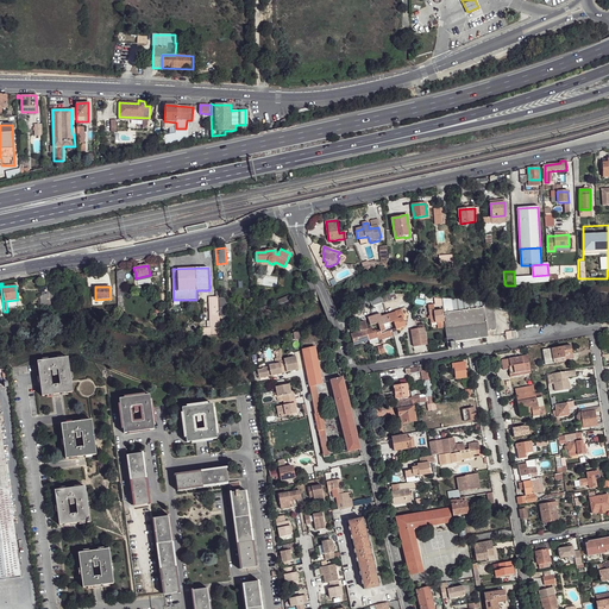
[(41,297),(42,305),(50,302),(48,292),(42,293),(43,296),(41,297)]
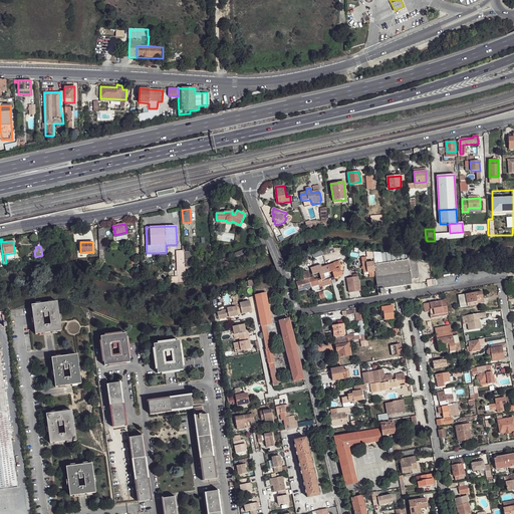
[(40,246),(42,255),(43,259),(48,260),(50,247),(40,246)]
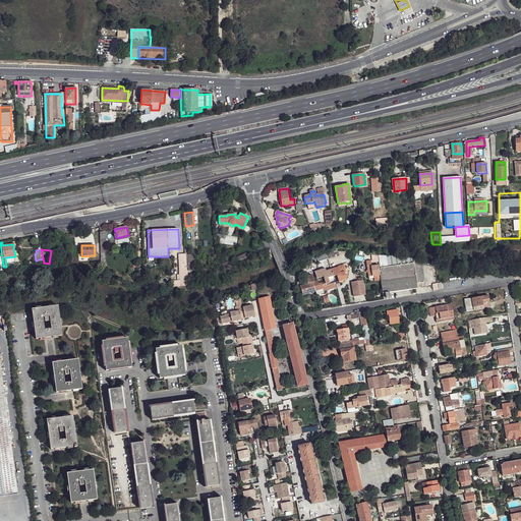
[(178,252),(179,279),(181,279),(181,280),(174,281),(174,286),(188,286),(186,252),(178,252)]
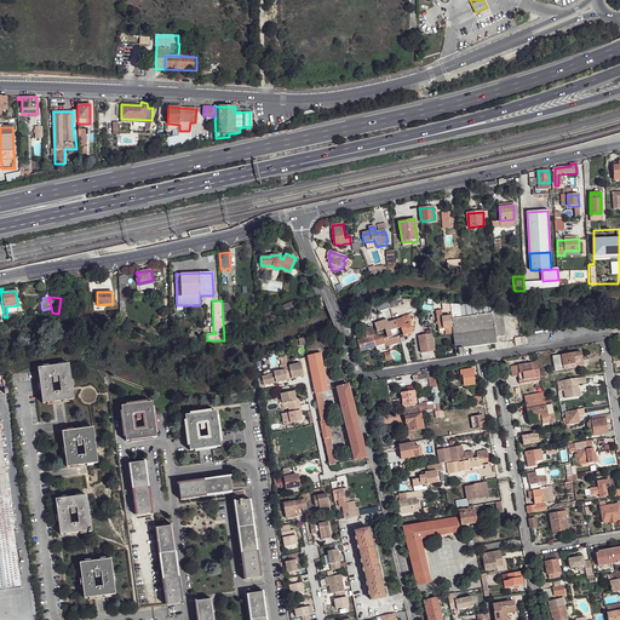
[(451,315),(449,304),(441,304),(442,310),(440,310),(441,316),(451,315)]
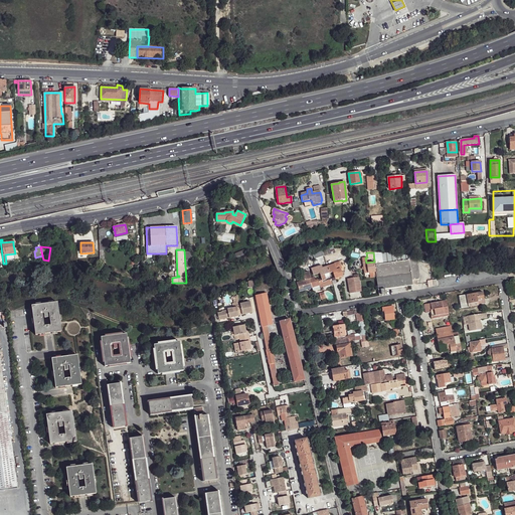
[(417,260),(409,258),(397,253),(373,252),(376,272),(376,273),(377,279),(379,290),(384,289),(417,284),(419,274),(417,260)]
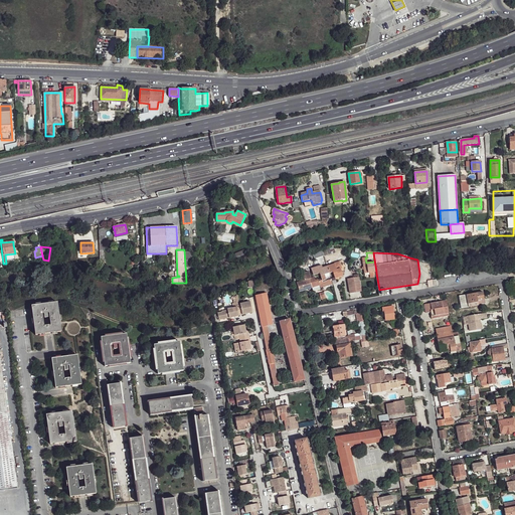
[(365,258),(361,259),(364,274),(367,273),(368,273),(374,273),(376,273),(374,262),(366,263),(365,258)]
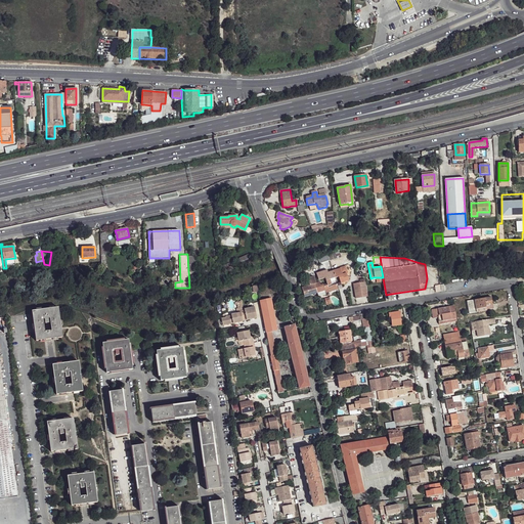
[(340,268),(333,270),(333,271),(335,278),(339,276),(341,284),(349,280),(346,273),(347,273),(345,265),(340,267),(340,268)]
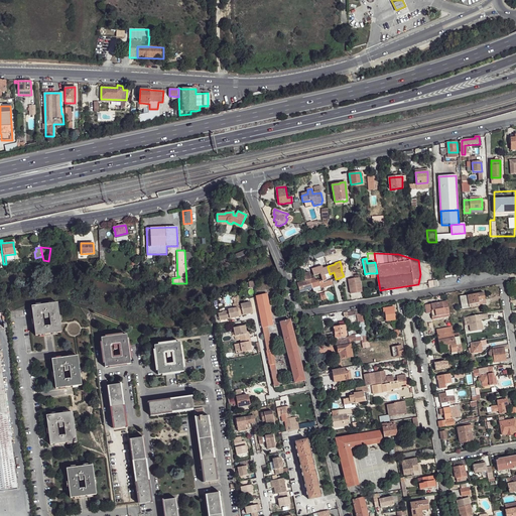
[(328,267),(321,269),(321,272),(320,273),(320,276),(330,274),(328,267)]
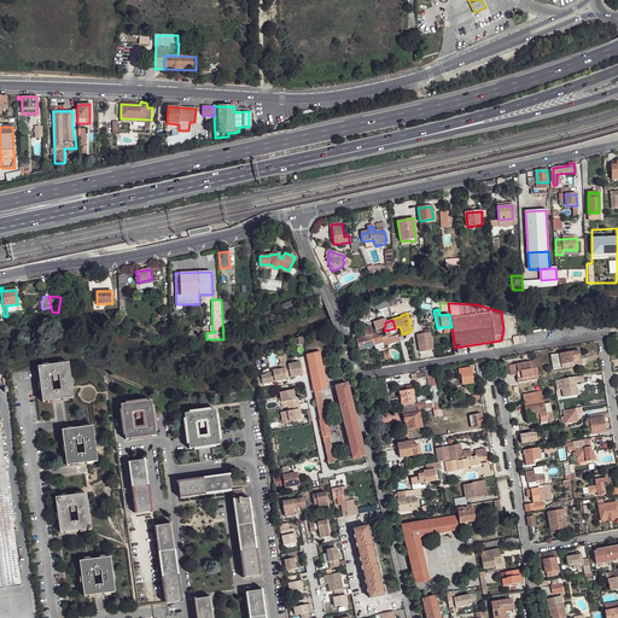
[(362,330),(365,337),(383,332),(384,331),(384,327),(385,326),(385,322),(362,330)]
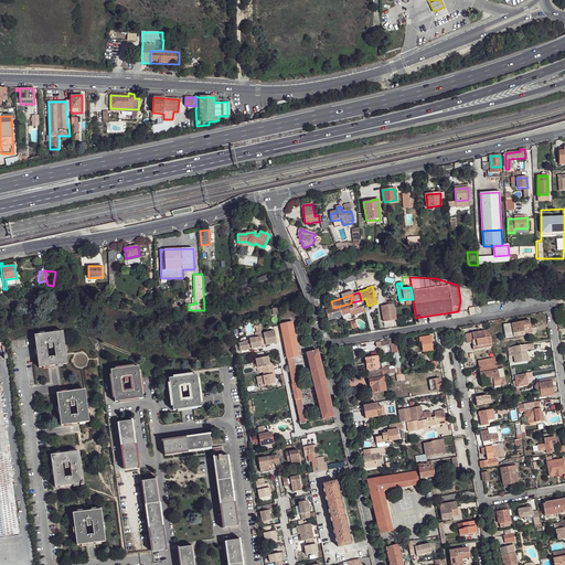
[(384,307),(381,307),(383,322),(396,320),(394,309),(393,301),(388,302),(388,306),(384,307)]
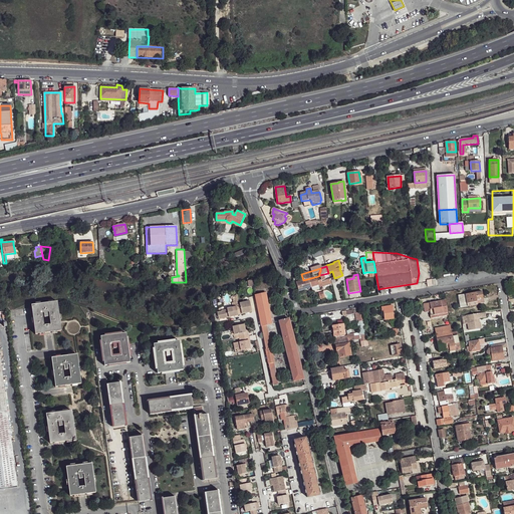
[(303,280),(296,283),(299,290),(299,291),(319,285),(318,283),(320,282),(318,276),(303,280)]
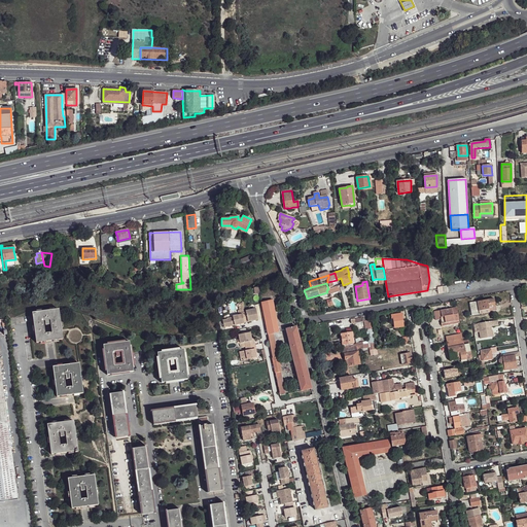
[(493,299),(468,303),(471,316),(479,315),(479,312),(488,310),(488,311),(495,310),(493,299)]
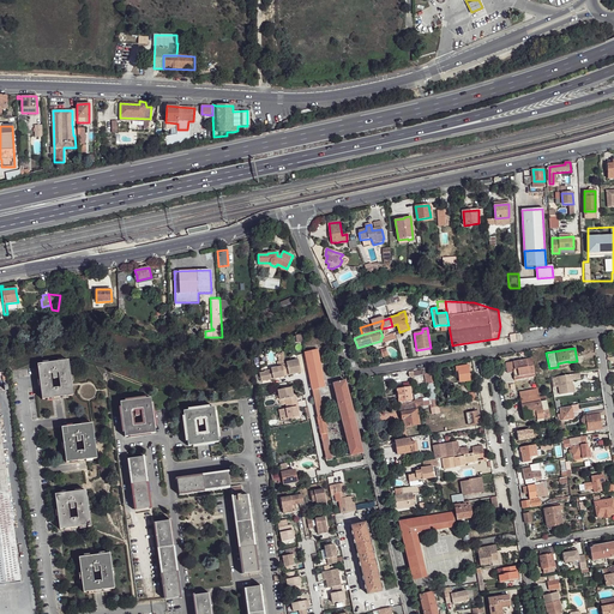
[(305,353),(312,390),(319,389),(325,387),(318,350),(305,353)]
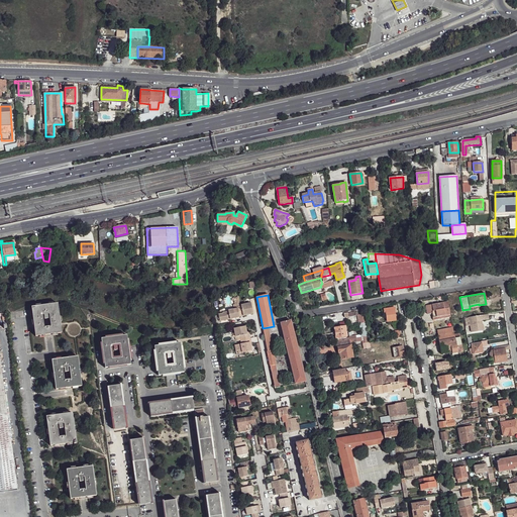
[(237,306),(238,308),(239,316),(253,314),(251,303),(241,305),(241,306),(237,306)]
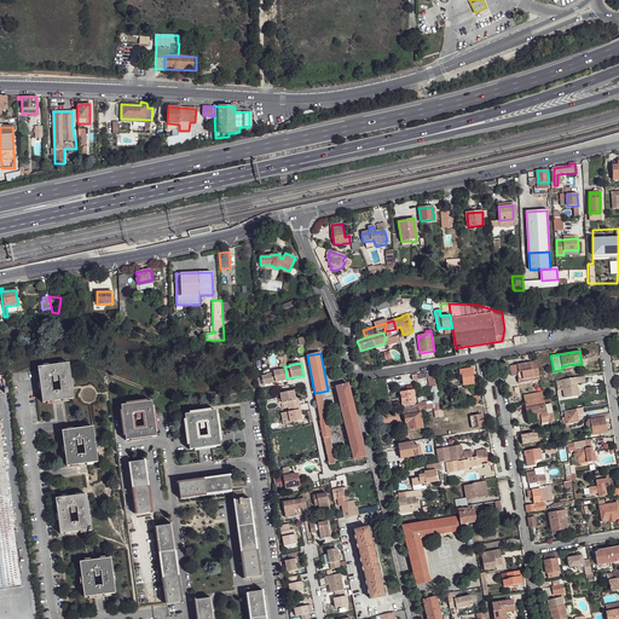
[(536,363),(509,366),(512,376),(518,376),(518,374),(521,372),(522,379),(537,377),(536,363)]
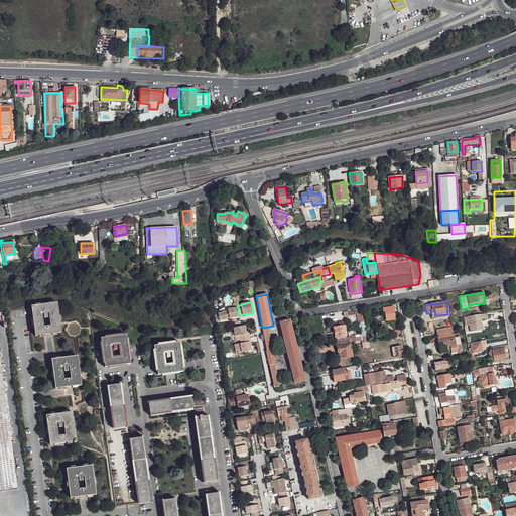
[(57,303),(32,306),(35,336),(61,333),(57,303)]
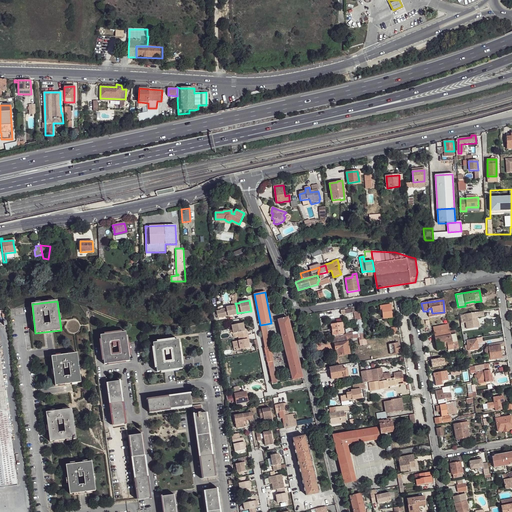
[(216,312),(218,318),(237,314),(237,313),(236,305),(226,307),(226,309),(220,310),(221,311),(216,312)]
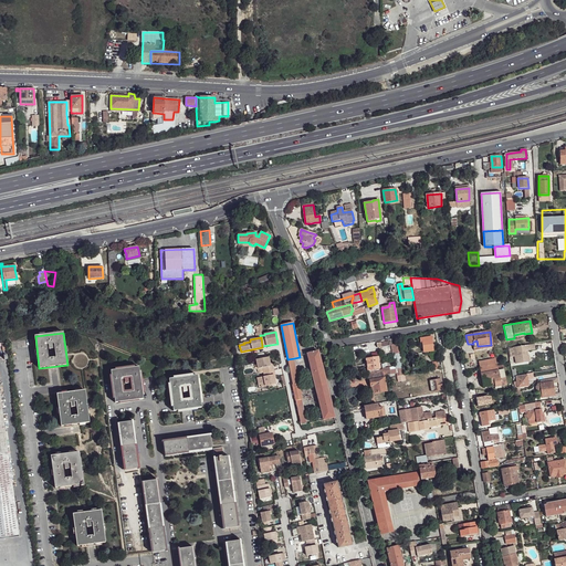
[(431,337),(420,338),(421,343),(422,344),(423,353),(433,350),(431,342),(432,342),(431,337)]
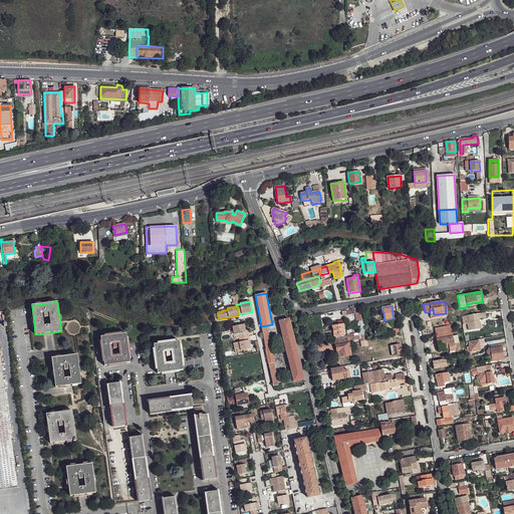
[(446,313),(434,314),(433,309),(430,310),(430,312),(430,315),(431,317),(447,315),(446,313)]
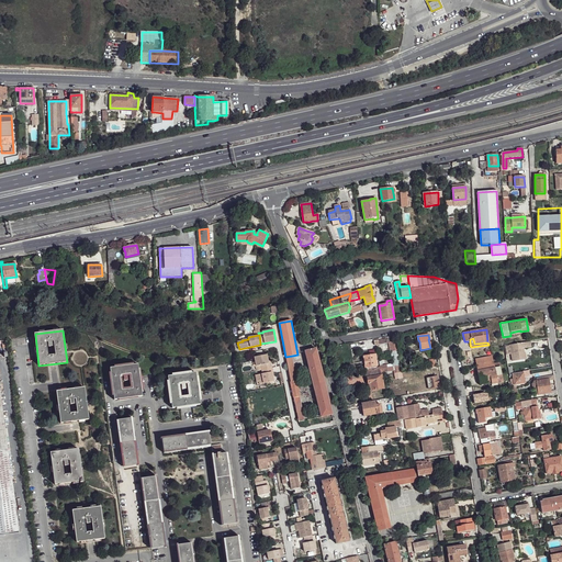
[(531,343),(510,346),(512,355),(513,355),(514,361),(527,359),(527,353),(524,351),(523,351),(521,349),(532,347),(531,343)]
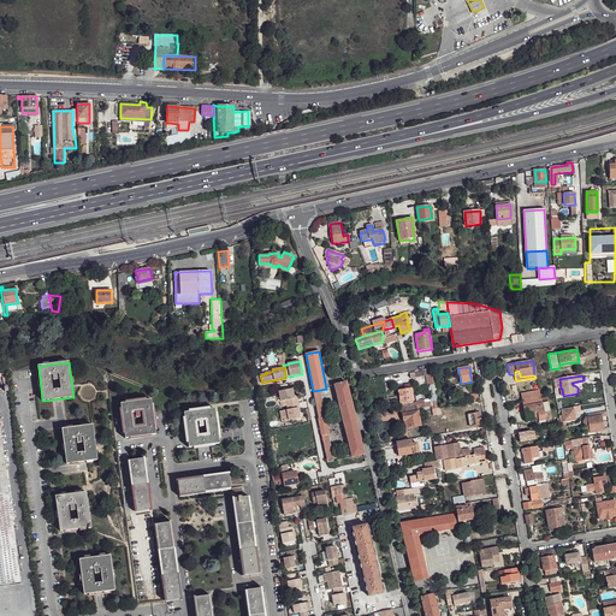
[(335,385),(353,457),(363,454),(347,383),(335,385)]
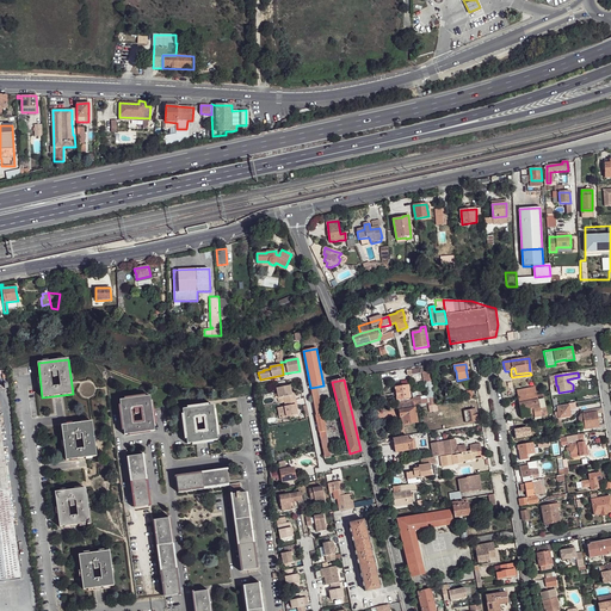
[(407,381),(401,382),(402,387),(395,388),(396,392),(396,396),(397,400),(409,399),(407,381)]
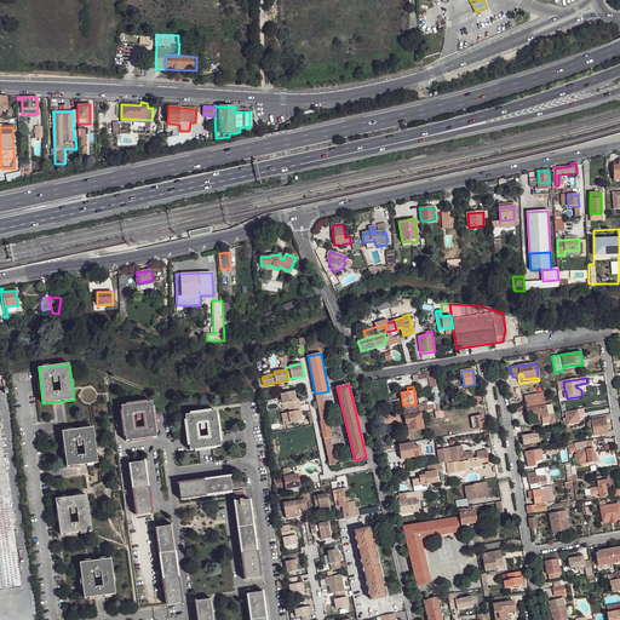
[(281,394),(283,405),(288,403),(290,408),(299,406),(298,401),(296,401),(296,399),(294,391),(281,394)]
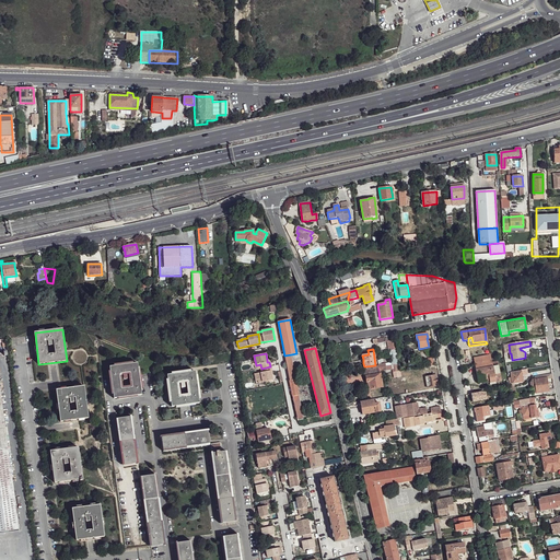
[(291,354),(284,356),(290,381),(295,380),(291,354)]
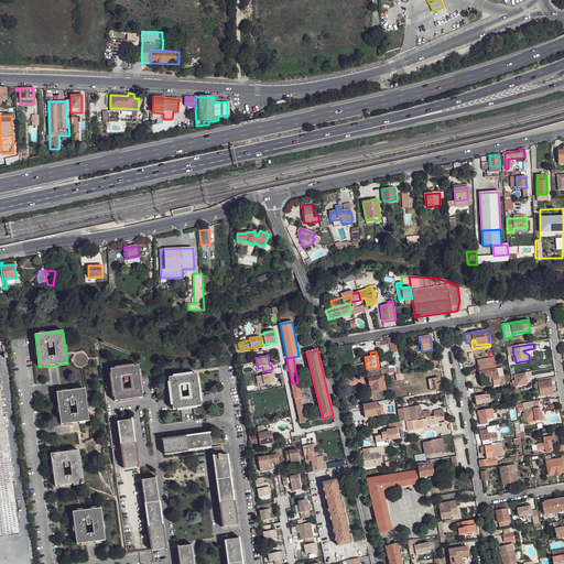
[(501,369),(497,369),(495,364),(495,357),(478,360),(480,372),(479,372),(481,386),(494,383),(494,386),(499,384),(498,378),(503,377),(501,369)]
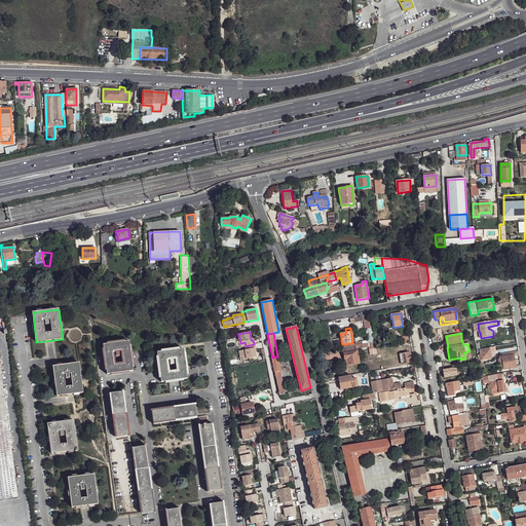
[(103,344),(107,374),(134,371),(129,341),(103,344)]
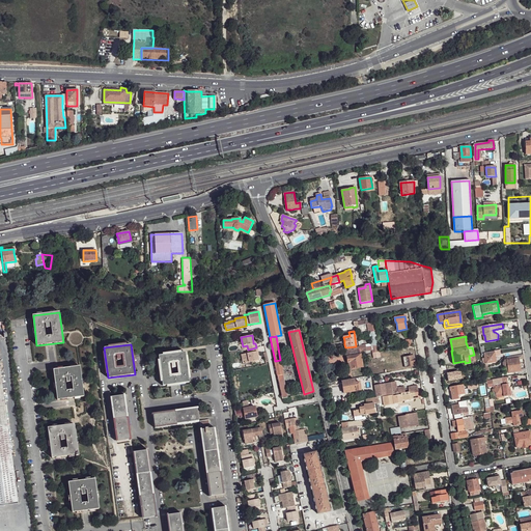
[(247,350),(248,354),(243,354),(245,361),(245,363),(258,360),(257,352),(258,352),(257,347),(256,347),(248,350),(247,350)]
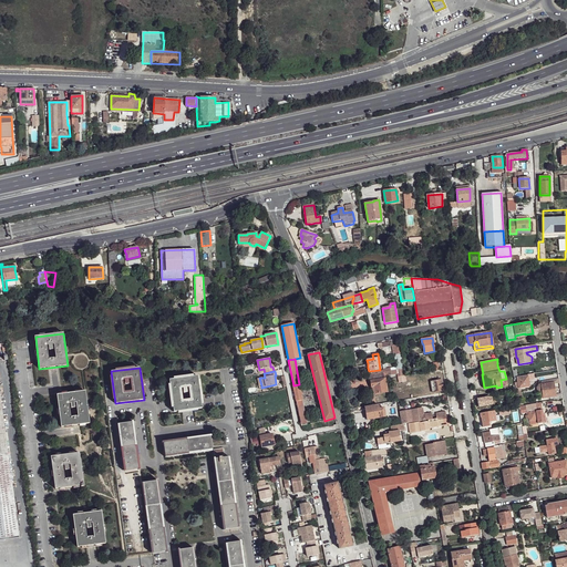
[(391,371),(369,375),(372,395),(388,392),(385,377),(392,375),(391,371)]
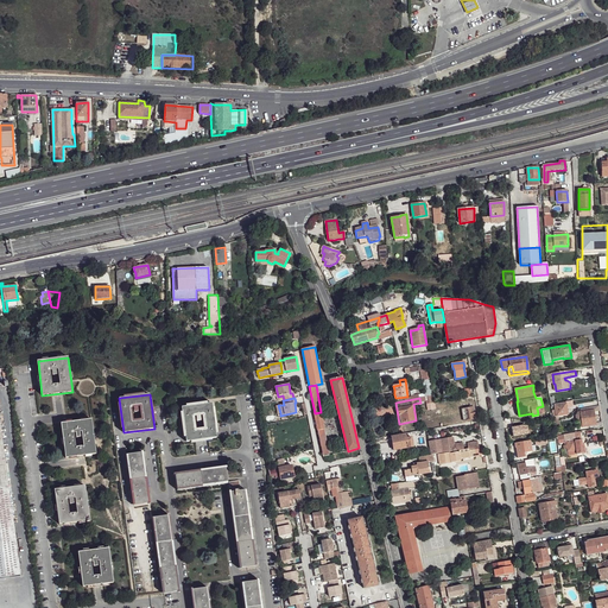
[(182,407),(187,442),(216,438),(211,404),(182,407)]
